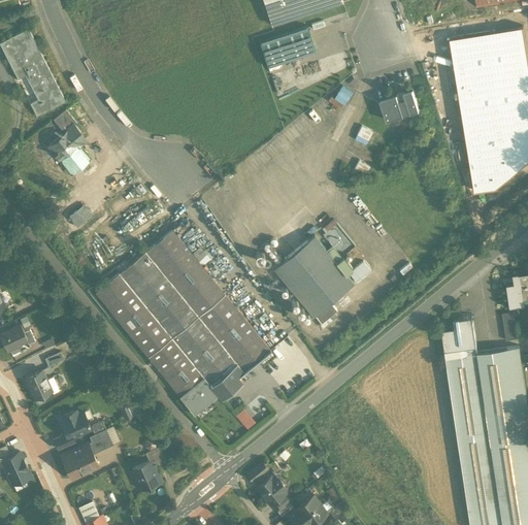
[(340,0),(262,0),(271,27),(342,3),(340,0)]
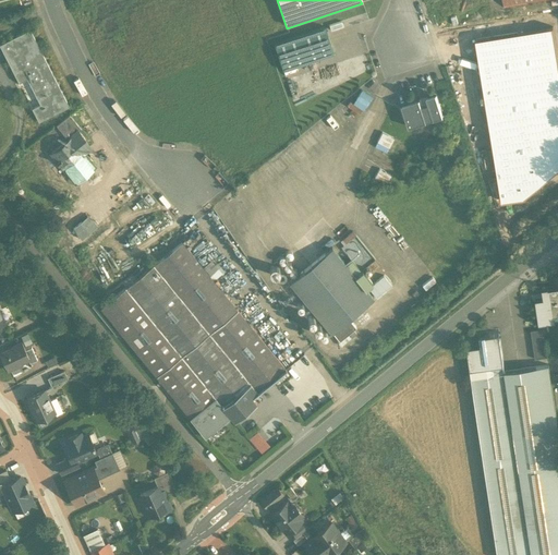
[(557,0),(501,0),(504,10),(557,0)]
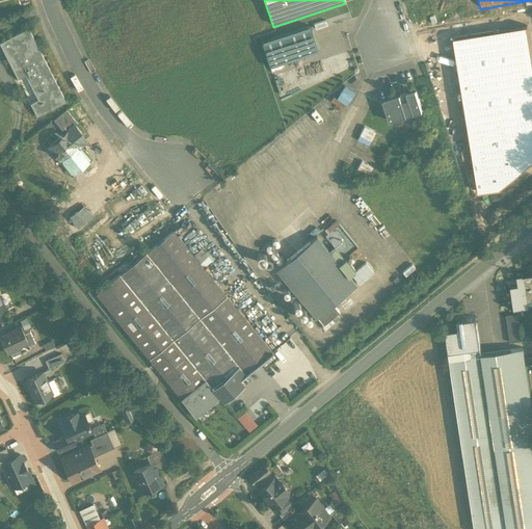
[(310,28),(261,44),(269,70),(318,53),(310,28)]
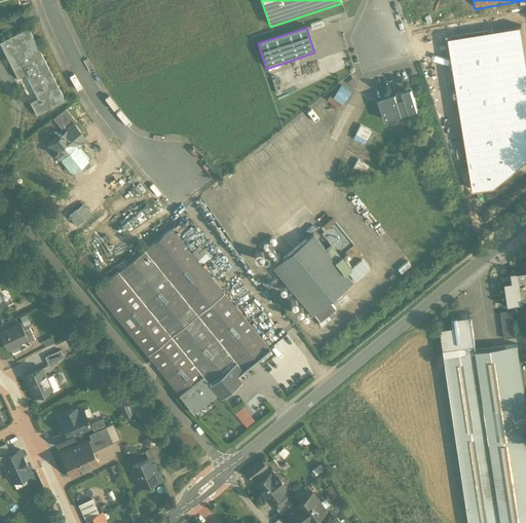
[(28,30),(0,43),(0,45),(12,72),(41,58),(28,30)]
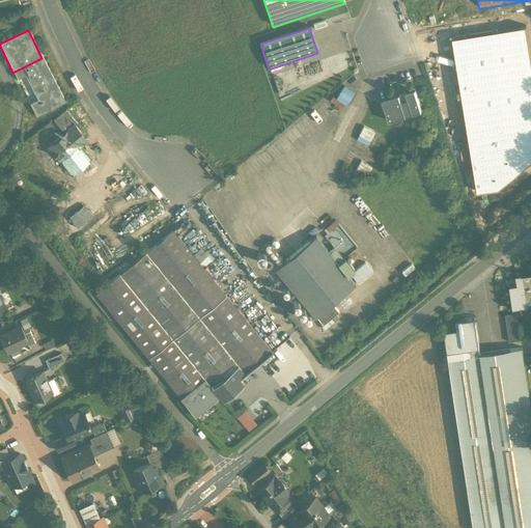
[(42,58),(12,73),(18,82),(25,78),(37,102),(30,105),(36,118),(64,105),(42,58)]
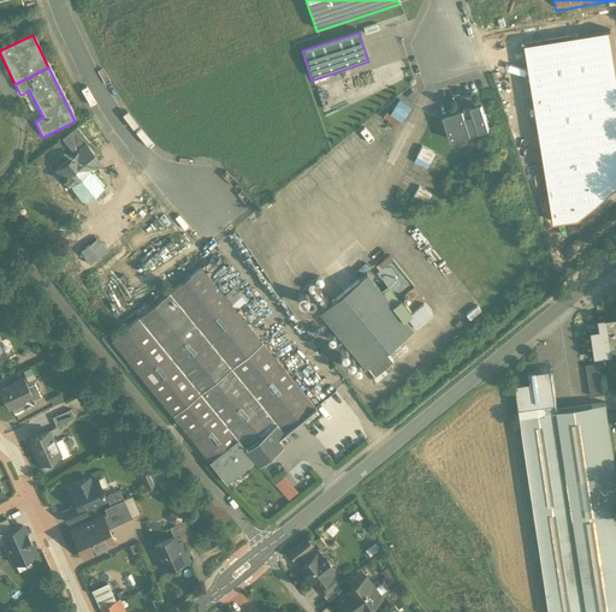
[(400,102),(391,117),(403,124),(412,108),(400,102)]
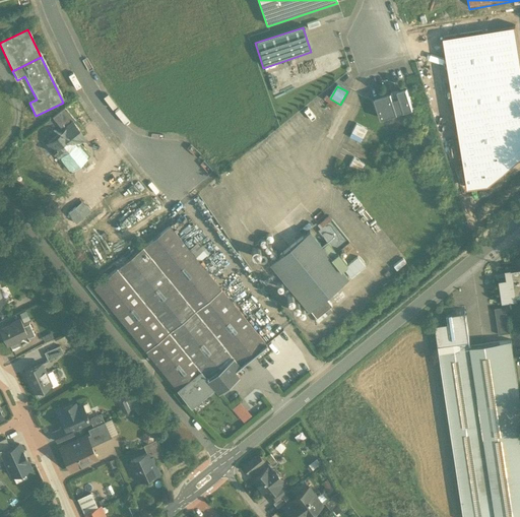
[(391,98),(375,103),(381,121),(397,116),(397,115),(403,113),(412,111),(406,92),(398,94),(399,99),(392,102),(391,98)]
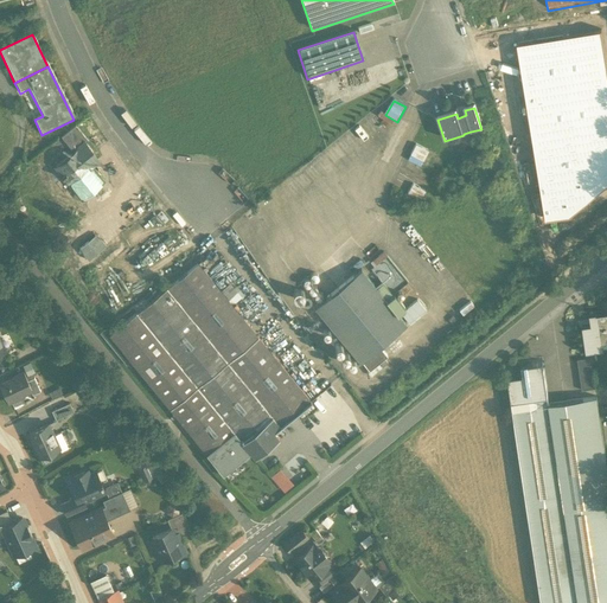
[(76,127),(62,139),(72,154),(84,145),(85,145),(88,142),(76,127)]
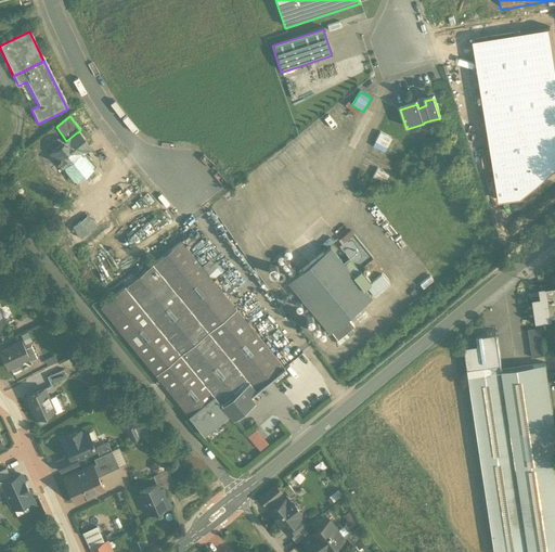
[(66,141),(51,153),(56,162),(55,163),(56,164),(59,163),(75,182),(93,167),(77,146),(85,141),(78,132),(77,132),(66,141)]
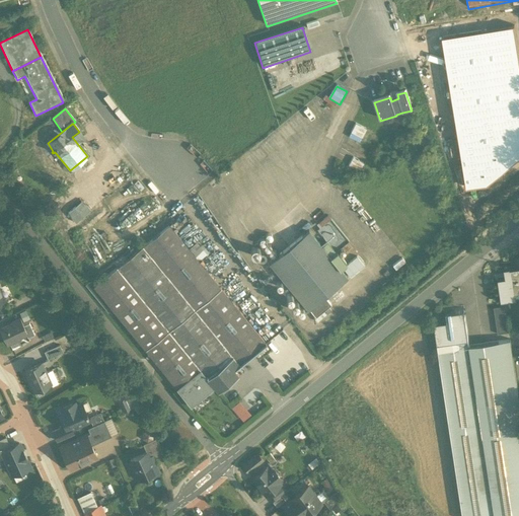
[(361,143),(367,130),(356,125),(350,139),(361,143)]
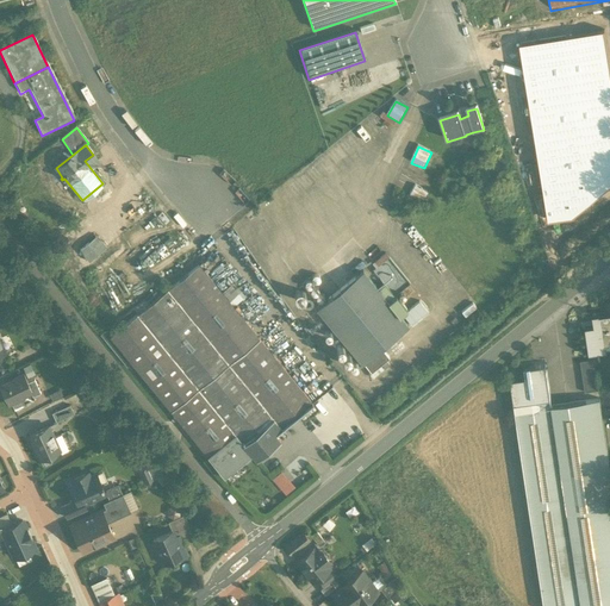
[(415,187),(411,198),(423,202),(428,192),(415,187)]
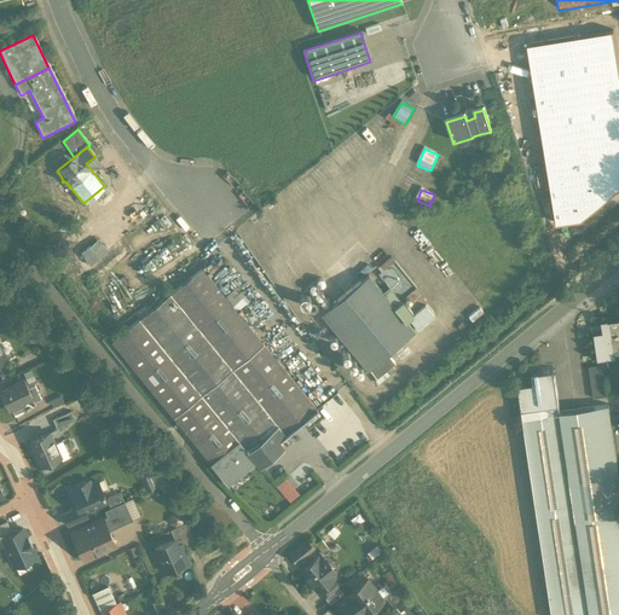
[(225,299),(201,270),(111,343),(226,485),(253,464),(258,470),(283,450),(277,444),(317,411),(232,308),(241,301),(233,291),(225,299)]
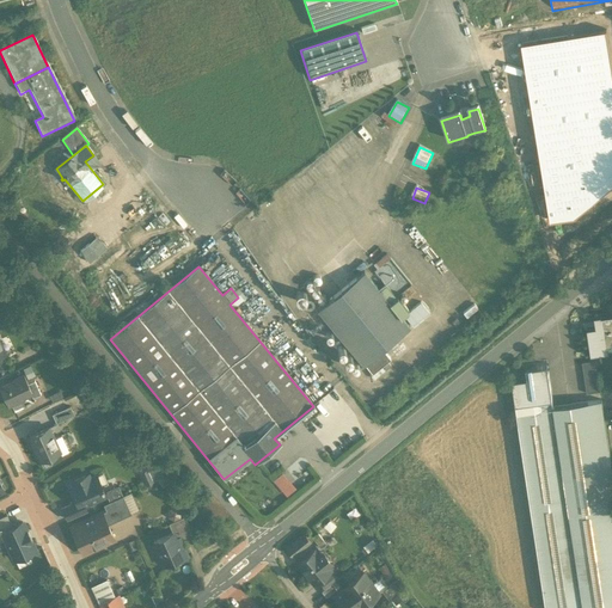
[(378,292),(363,274),(317,312),(362,367),(363,366),(381,351),(409,329),(401,319),(422,300),(411,287),(395,300),(384,287),(378,292)]
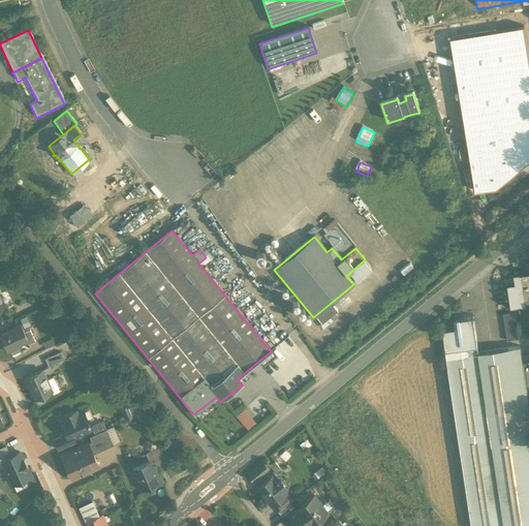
[(5,260),(0,263),(0,270),(0,271),(6,268),(10,267),(5,260)]
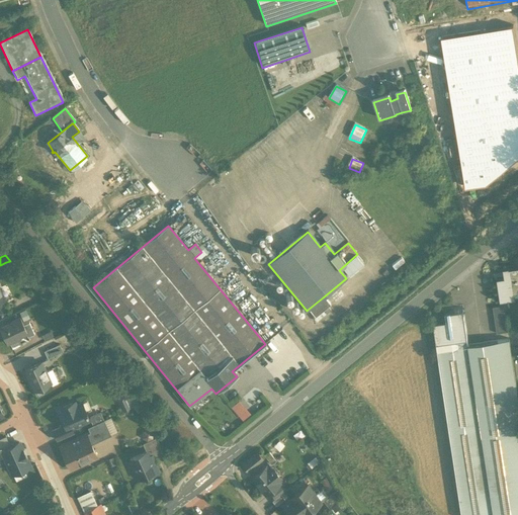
[(6,262),(0,265),(5,276),(11,273),(6,262)]
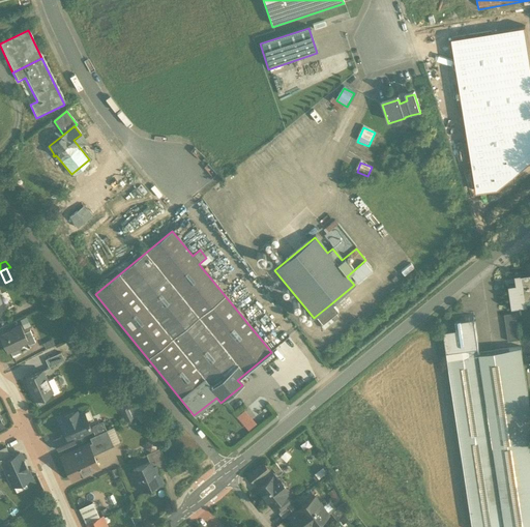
[(516,286),(508,287),(511,310),(527,308),(526,299),(529,298),(529,274),(521,276),(520,272),(513,273),(516,286)]
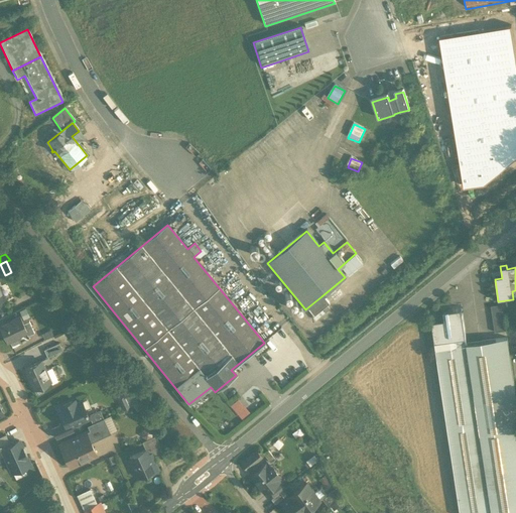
[(321,296),(306,308),(313,316),(329,304),(321,296)]
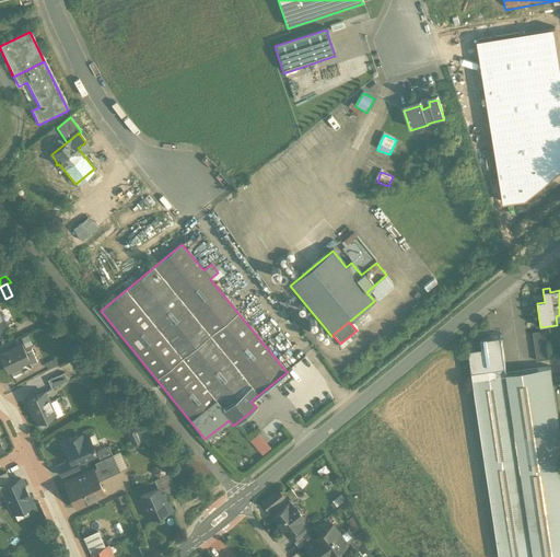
[(545,333),(533,335),(536,363),(549,361),(545,333)]
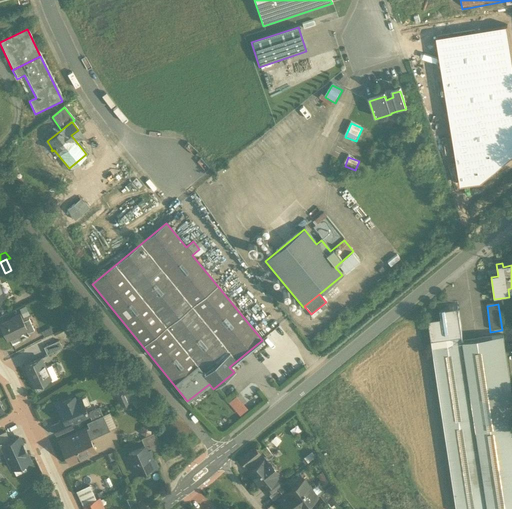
[(457,305),(444,307),(444,310),(439,311),(440,316),(427,318),(428,324),(431,342),(433,358),(454,497),(485,492),(463,343),(457,305)]
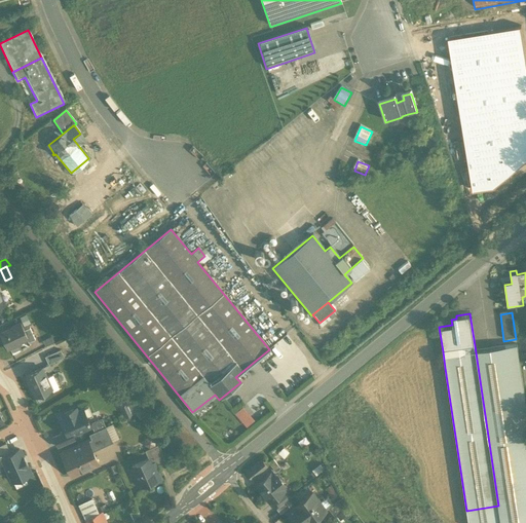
[(20,325),(11,329),(11,330),(8,332),(0,335),(0,336),(7,351),(20,345),(19,344),(26,341),(27,340),(24,333),(20,325)]
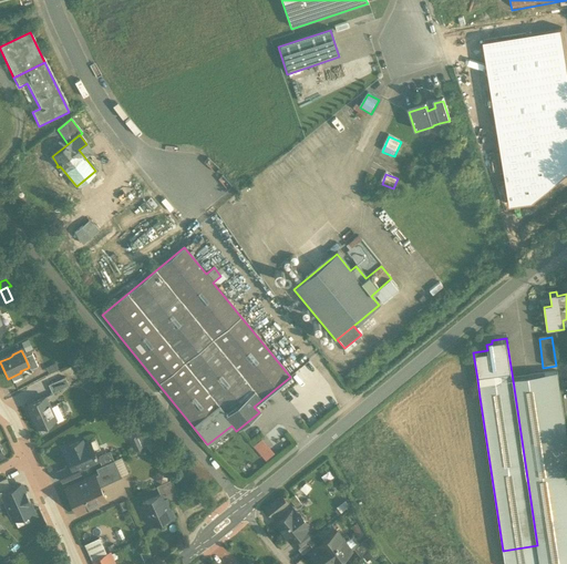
[(38,369),(31,356),(26,359),(29,367),(28,368),(30,372),(38,369)]
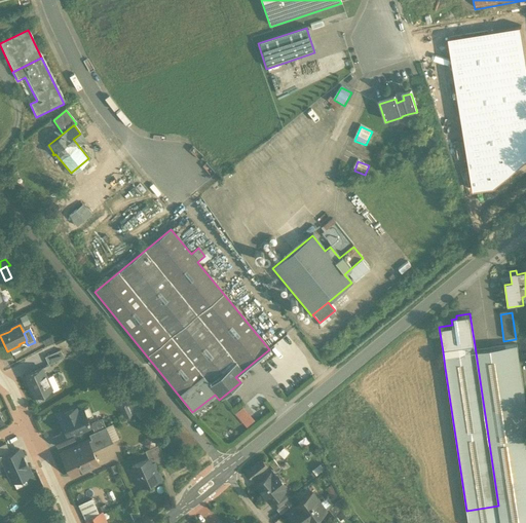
[(525,409),(517,346),(476,352),(498,506),(525,501),(525,409)]
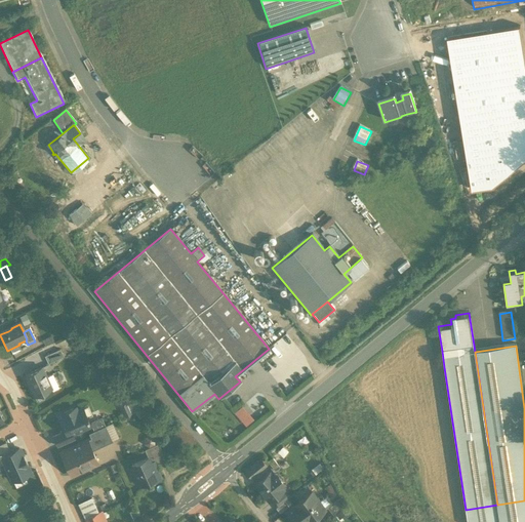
[(59,351),(44,358),(48,365),(64,358),(59,351)]
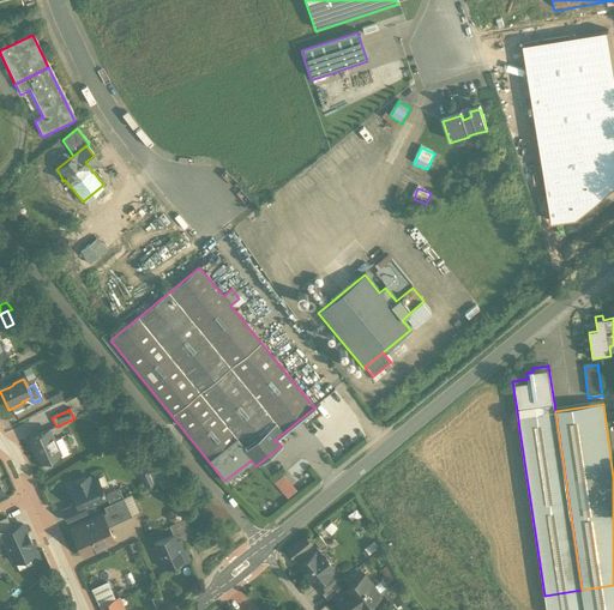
[(48,432),(29,440),(40,465),(42,470),(44,471),(52,467),(52,465),(52,464),(50,460),(60,456),(54,444),(48,432)]
